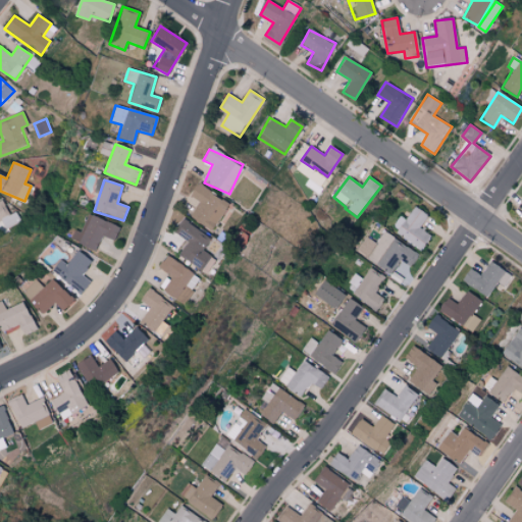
[(190,215),(211,230),(229,205),(198,183),(190,196),(199,202),(190,215)]
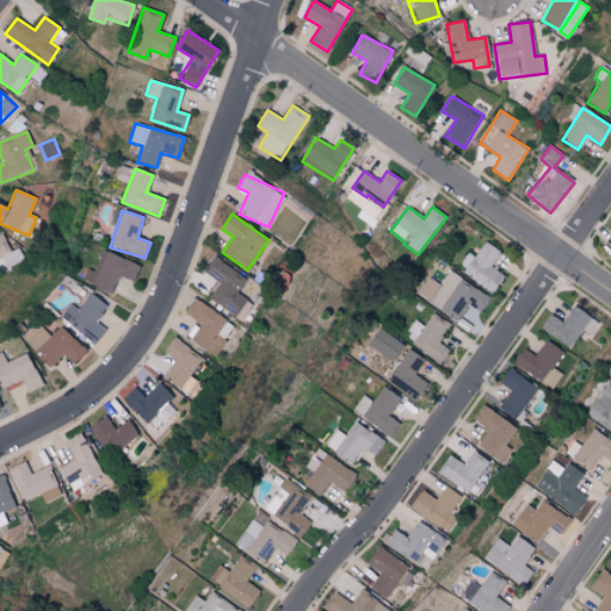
[(1,234),(0,234),(0,263),(1,261),(5,269),(24,259),(18,247),(11,251),(1,234)]
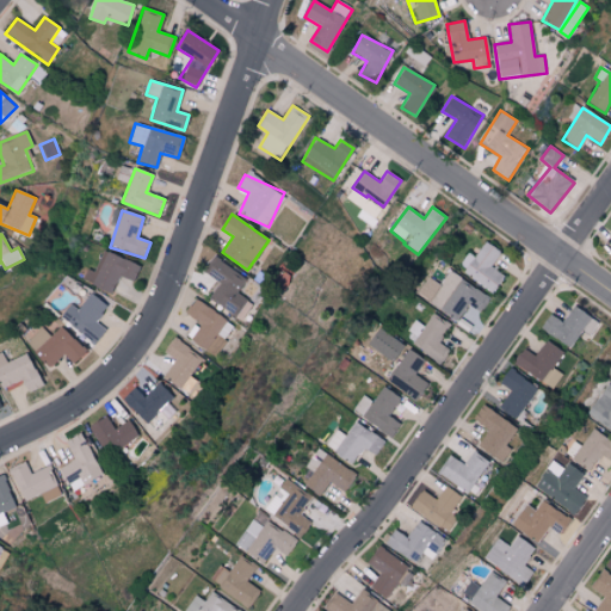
[(464,276),(497,292),(505,275),(492,267),(500,251),(483,241),(464,276)]
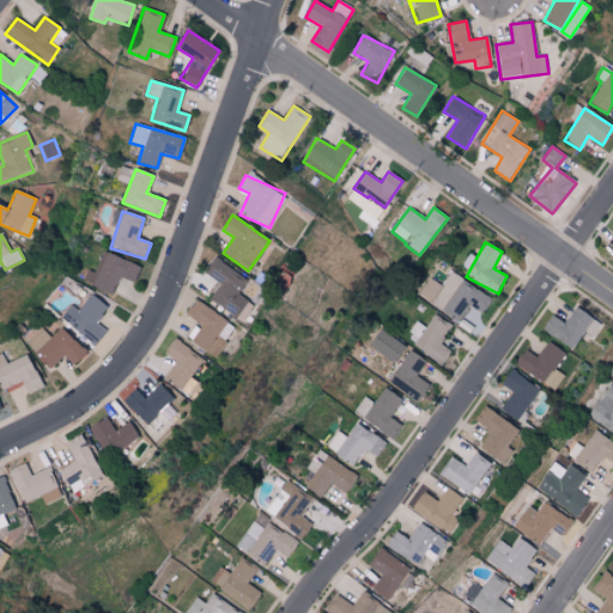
[(83,280),(111,293),(120,275),(134,281),(140,267),(104,250),(95,272),(87,269),(83,280)]
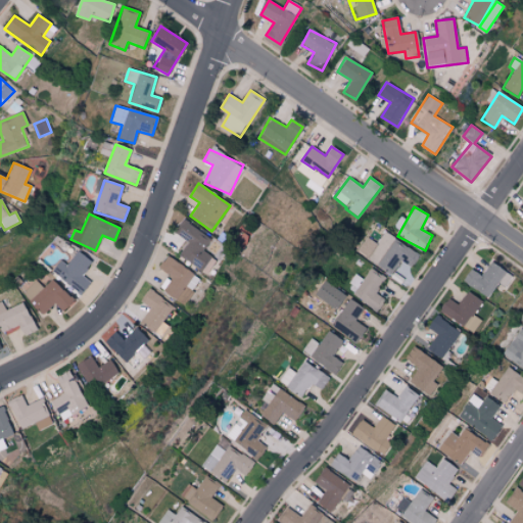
[(178,255),(207,274),(217,260),(202,251),(210,237),(182,219),(174,232),(187,241),(178,255)]
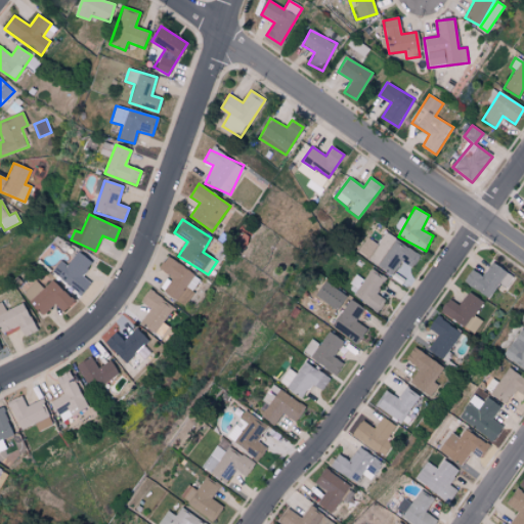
[(421,255),(385,232),(378,245),(366,237),(357,252),(393,274),(401,261),(412,268),(421,255)]
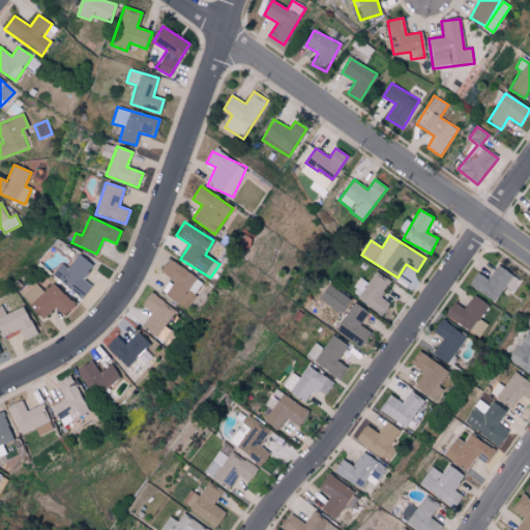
[(92,285),(83,278),(93,264),(78,254),(67,268),(61,263),(52,275),(84,297),(92,285)]
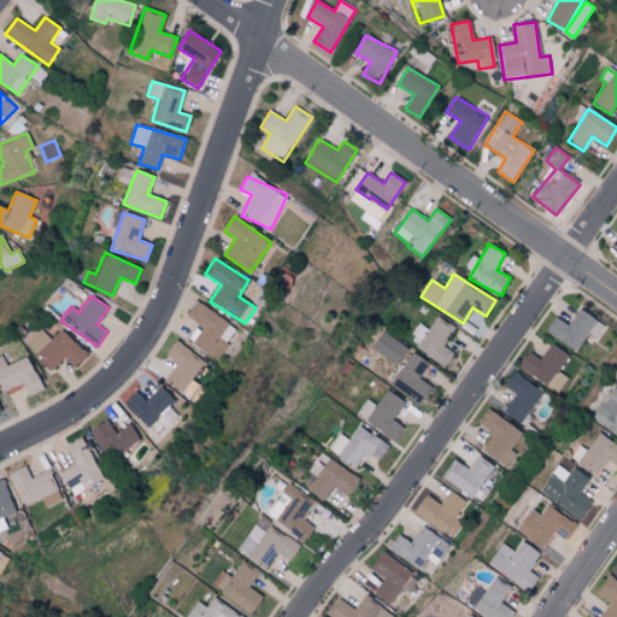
[(218,358),(236,325),(194,303),(186,318),(198,324),(188,341),(218,358)]
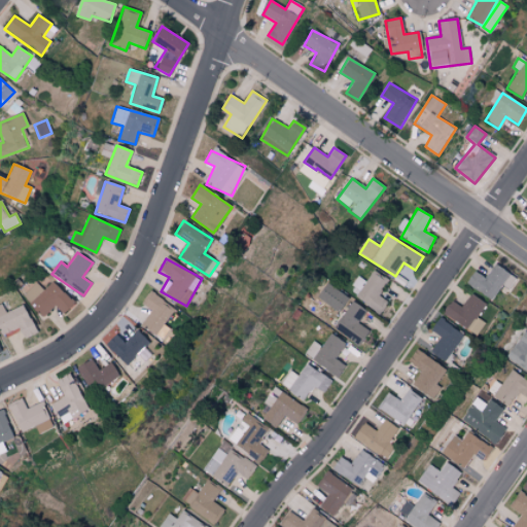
[(475,270),(465,282),(491,300),(502,284),(508,288),(516,278),(494,264),(485,278),(475,270)]
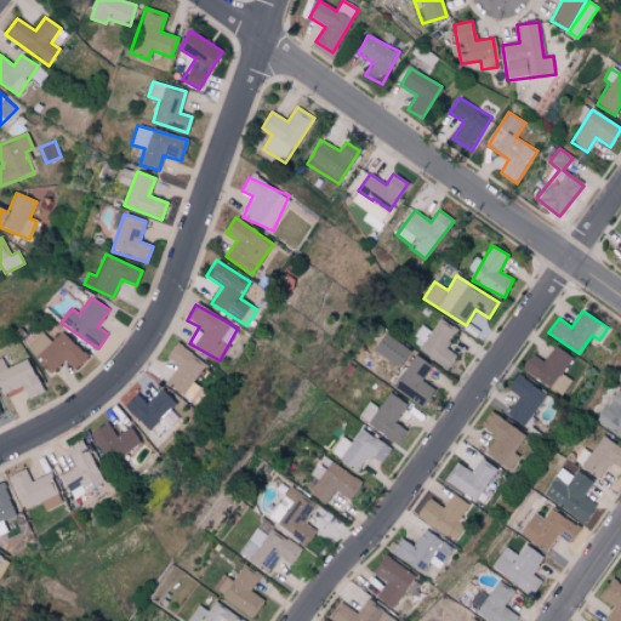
[(448,349),(459,329),(439,318),(432,331),(422,325),(411,347),(450,368),(457,354),(448,349)]
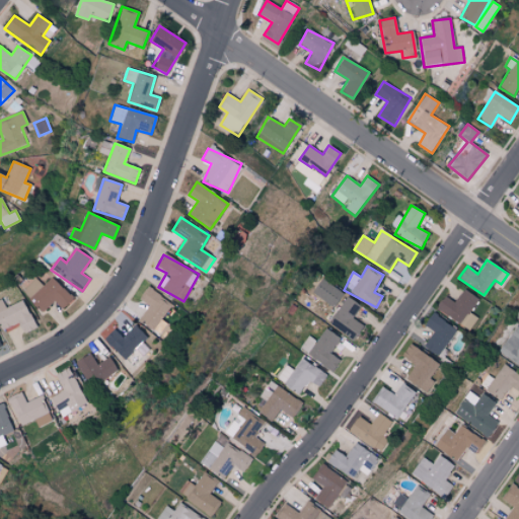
[(73,298),(54,276),(45,284),(38,277),(23,290),(44,311),(55,301),(62,308),(73,298)]
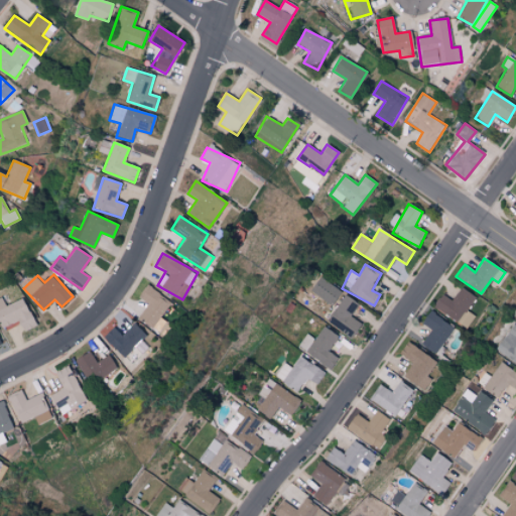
[(171,300),(145,284),(138,296),(147,302),(138,317),(154,328),(171,300)]
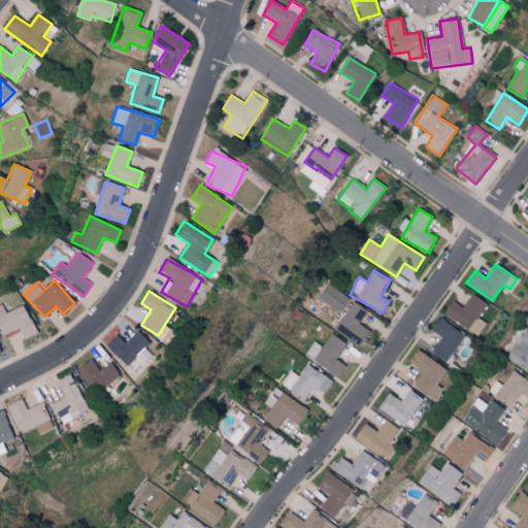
[(488,303),(470,294),(463,306),(451,300),(442,315),(481,335),(487,323),(480,319),(488,303)]
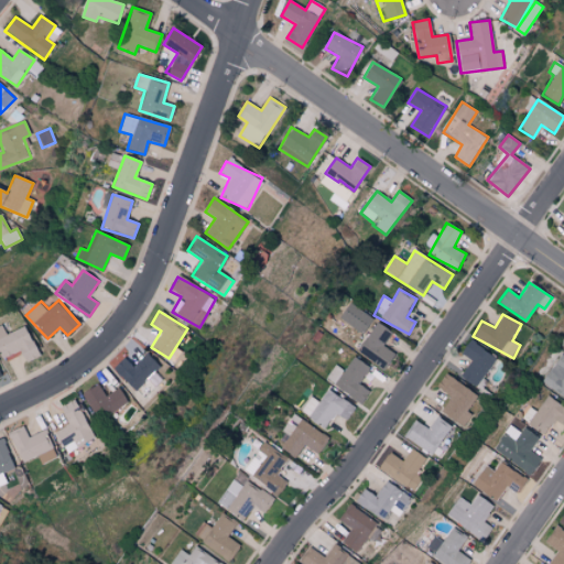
[(393,355),(382,346),(392,333),(377,322),(356,349),(382,369),(393,355)]
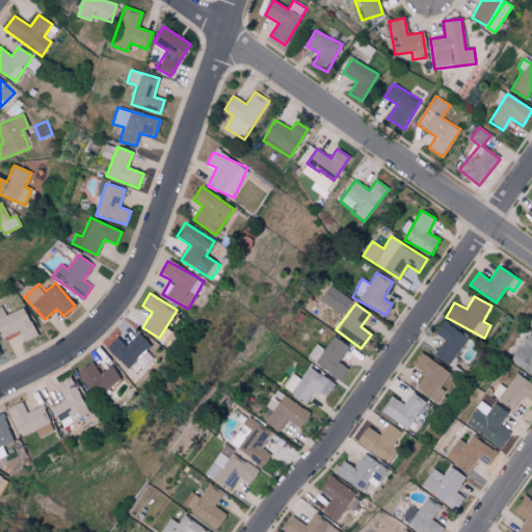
[(0,308),(0,331),(3,338),(20,330),(25,341),(37,336),(25,307),(8,315),(4,306),(0,308)]
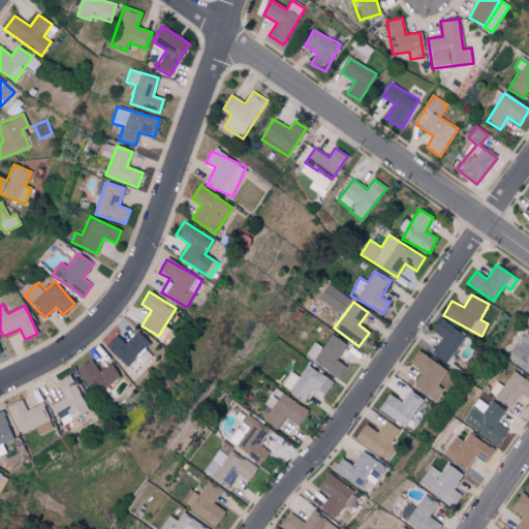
[(432,353),(448,364),(466,335),(439,318),(432,331),(442,337),(432,353)]
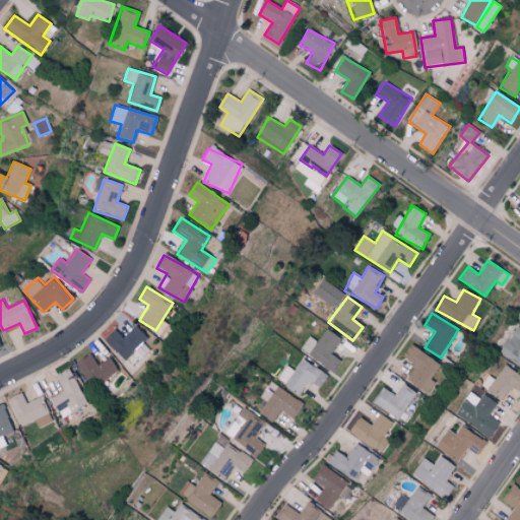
[(123,337),(115,329),(105,338),(133,370),(152,351),(145,342),(148,339),(136,325),(123,337)]
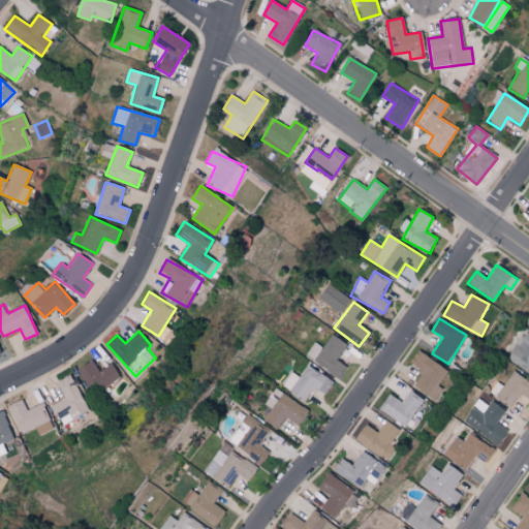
[(528,333),(527,332),(507,358),(528,373),(528,333)]
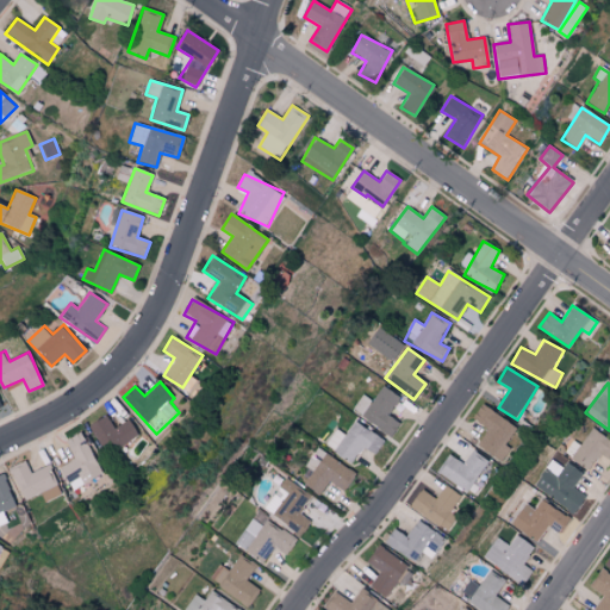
[(361,394),(352,412),(393,435),(399,422),(390,416),(400,396),(380,385),(373,400),(361,394)]
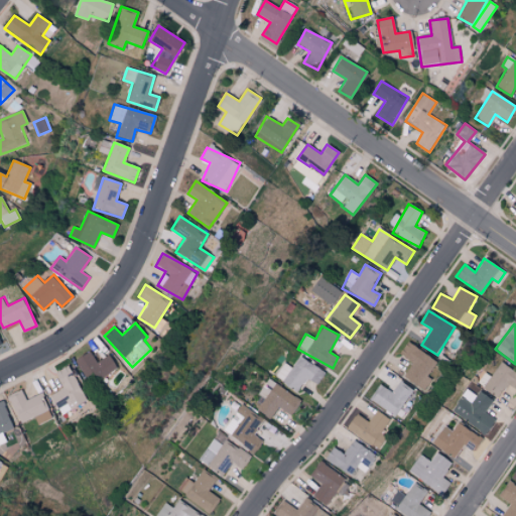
[(413,363),(404,376),(422,388),(439,363),(407,341),(399,353),(413,363)]
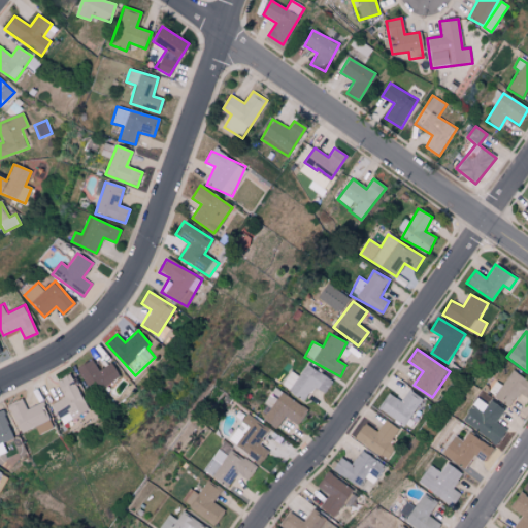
[(99,370),(93,358),(77,366),(93,394),(122,377),(113,363),(99,370)]
